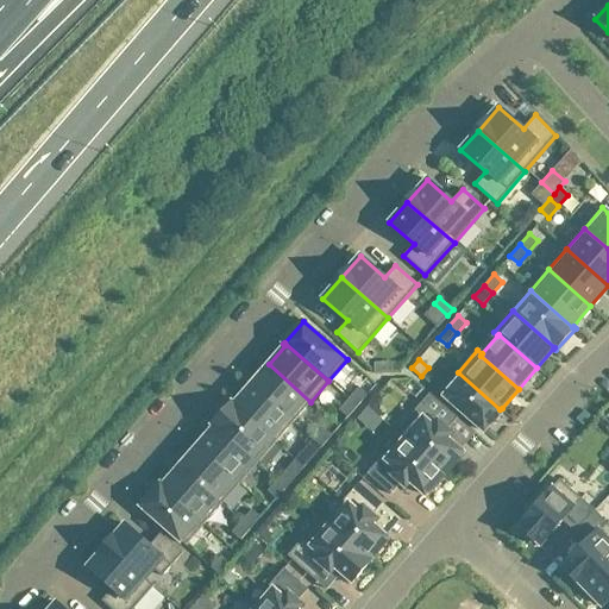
[(311,402),(269,364),(251,384),(293,422),(311,402)]
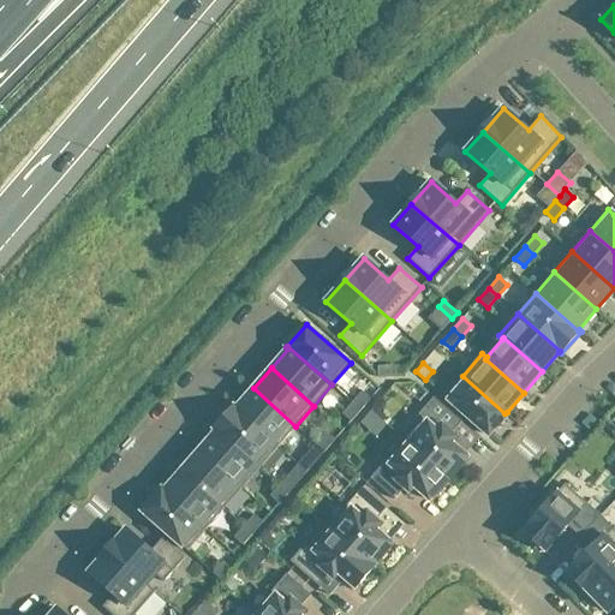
[(463,376),(445,396),(489,436),(508,413),(507,412),(505,413),(463,376)]
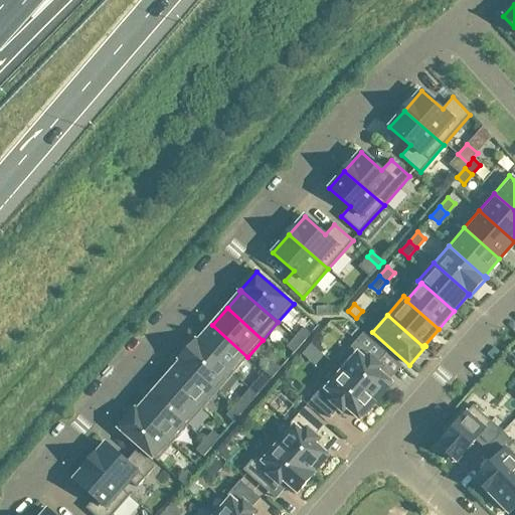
[(247,357),(212,325),(197,342),(196,340),(195,341),(232,374),(247,357)]
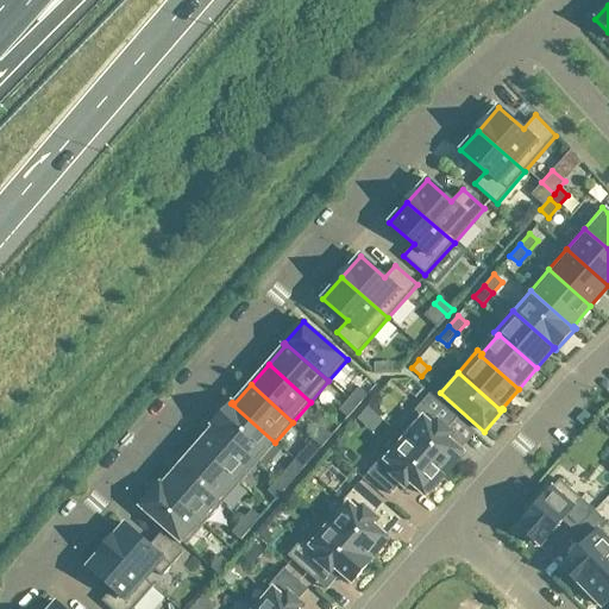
[(358,387),(349,399),(357,406),(368,395),(358,387)]
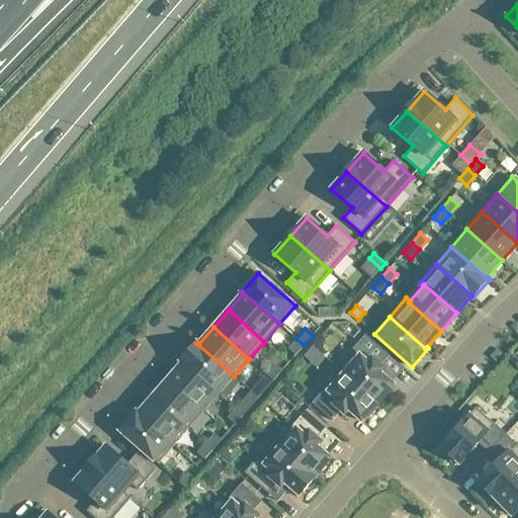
[(390,355),(365,334),(352,349),(356,352),(340,371),(343,374),(344,373),(378,404),(395,385),(380,373),(384,369),(380,365),(390,355)]
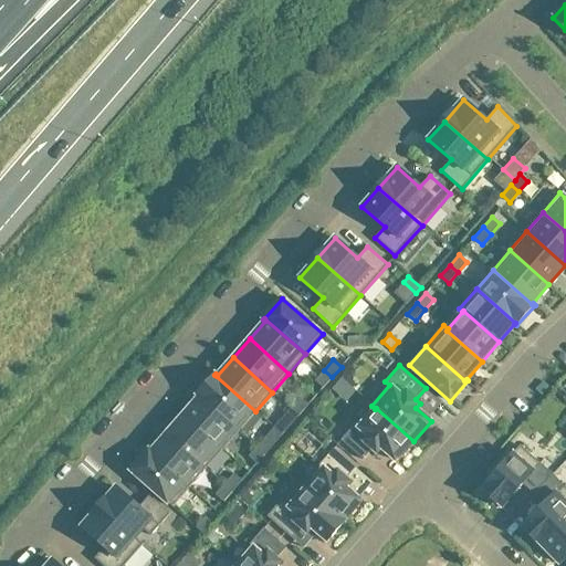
[(323,388),(332,377),(324,370),(314,381),(323,388)]
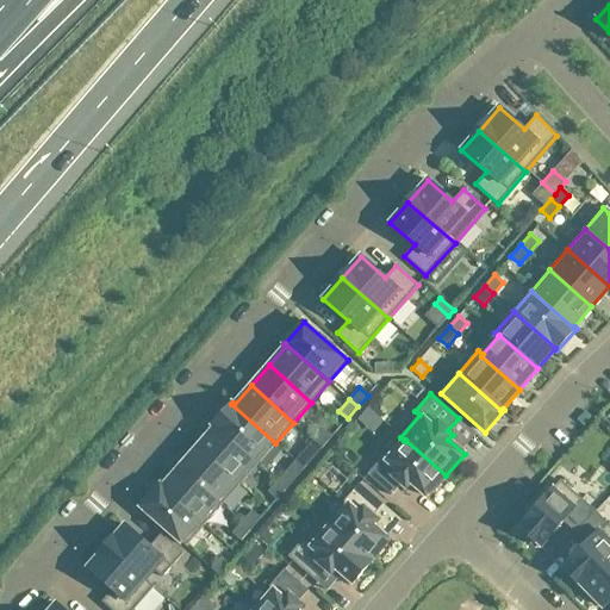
[(275,443),(231,404),(213,424),(257,464),(275,443)]
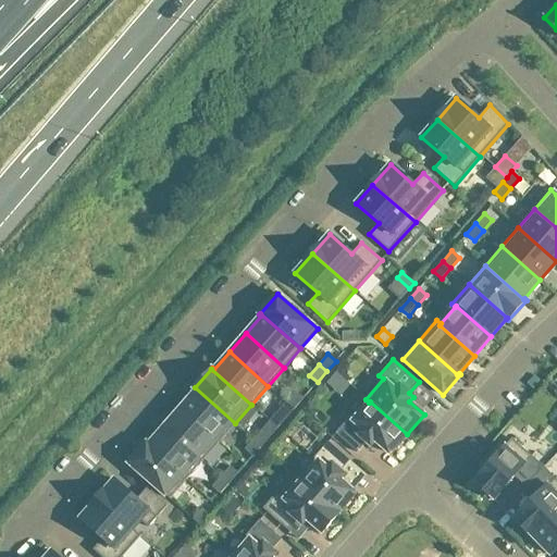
[(235,423),(195,387),(194,388),(196,391),(181,408),(219,442),(235,423)]
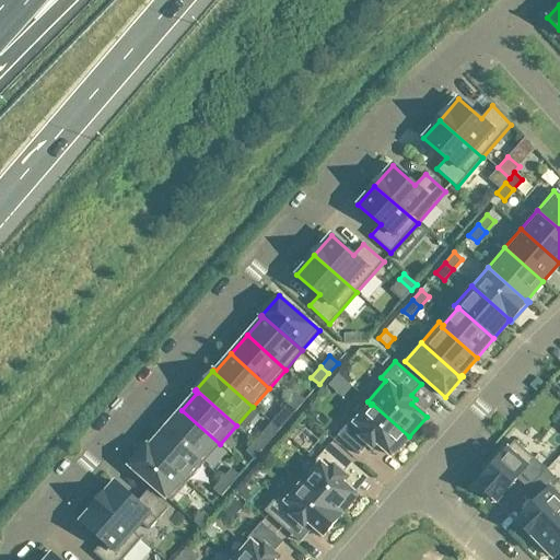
[(296,394),(288,404),(295,411),(305,400),(296,394)]
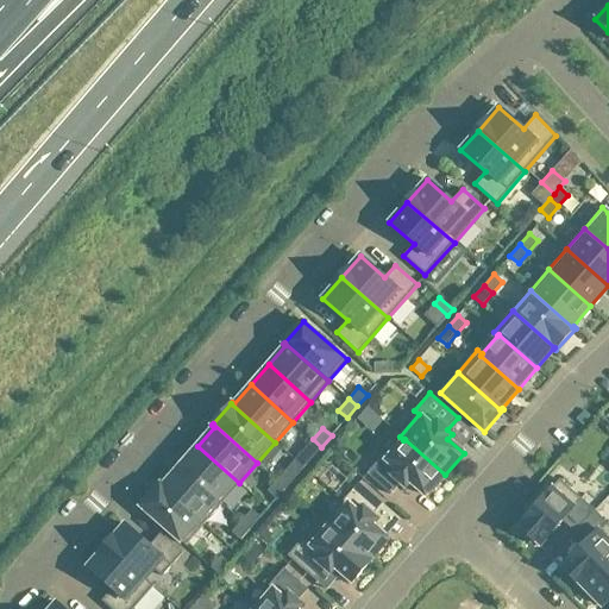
[(312,458),(321,447),(313,439),(302,451),(312,458)]
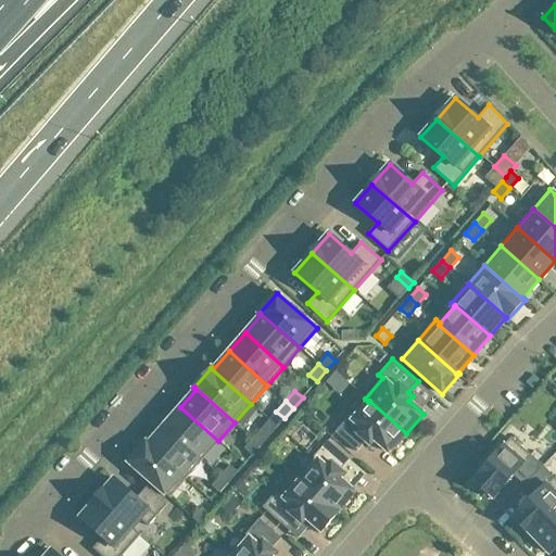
[(375,440),(389,453),(406,433),(369,401),(368,402),(353,420),(349,417),(335,432),(356,452),(366,441),(370,444),(375,440)]
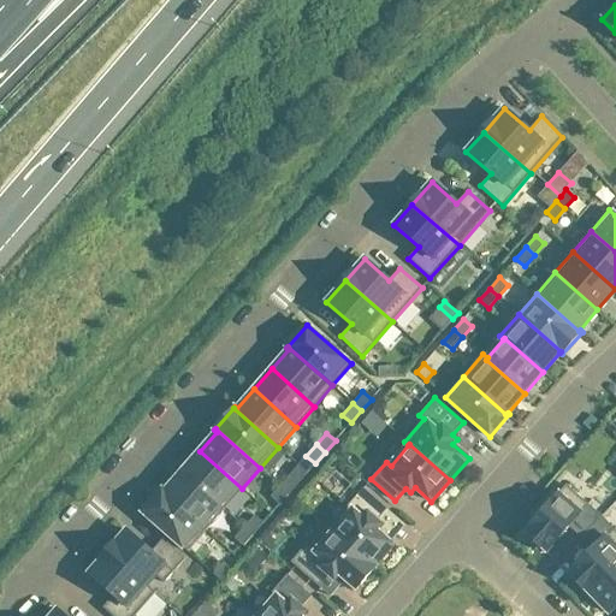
[(242,489),(200,451),(182,472),(224,509),(242,489)]
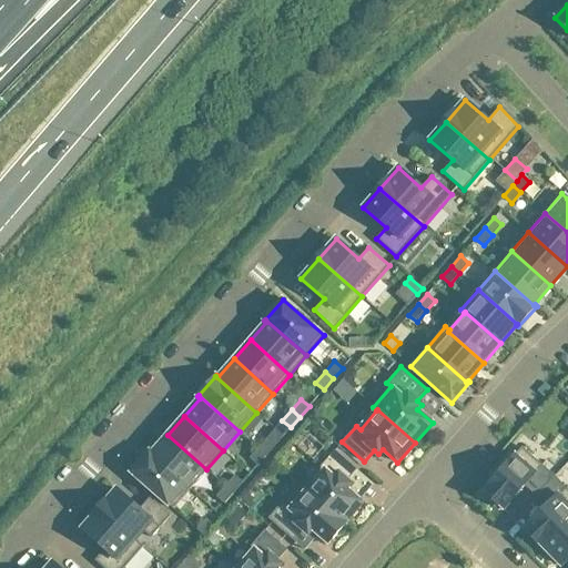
[(206,469),(168,435),(151,453),(150,452),(149,453),(190,488),(206,469)]
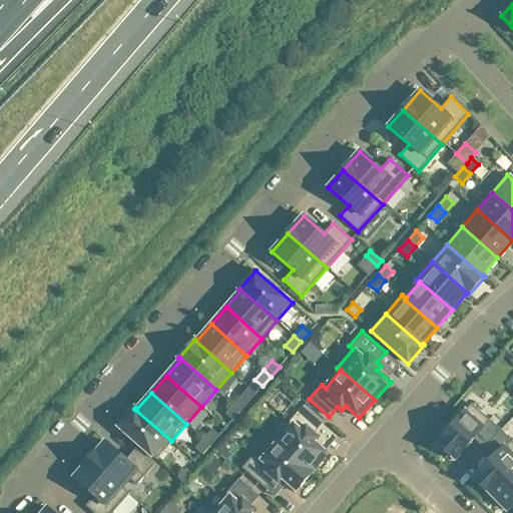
[(241,395),(233,404),(240,411),(249,401),(241,395)]
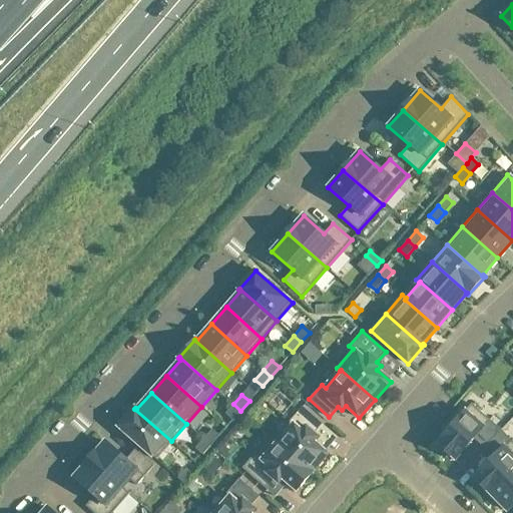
[(232,421),(240,411),(233,404),(224,414),(232,421)]
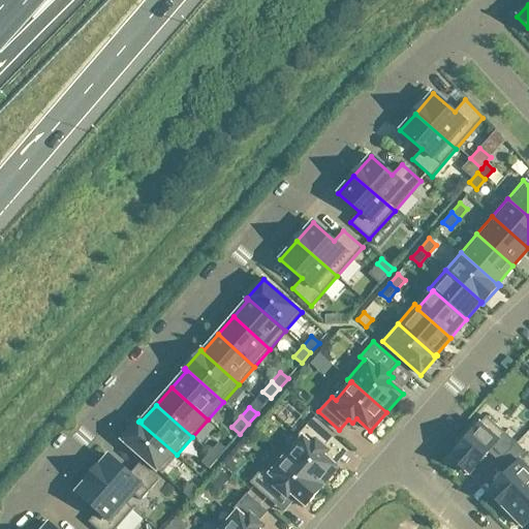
[(489,453),(499,462),(517,443),(486,416),(450,457),(470,474),(489,453)]
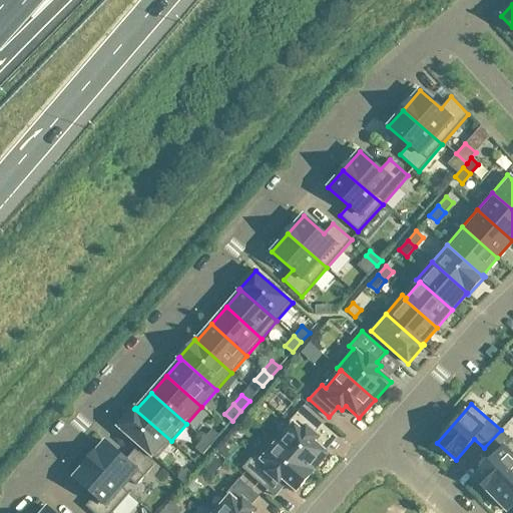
[(303,407),(274,439),(313,473),(314,472),(313,471),(328,454),(314,442),(319,438),(314,434),(323,424),(303,407)]
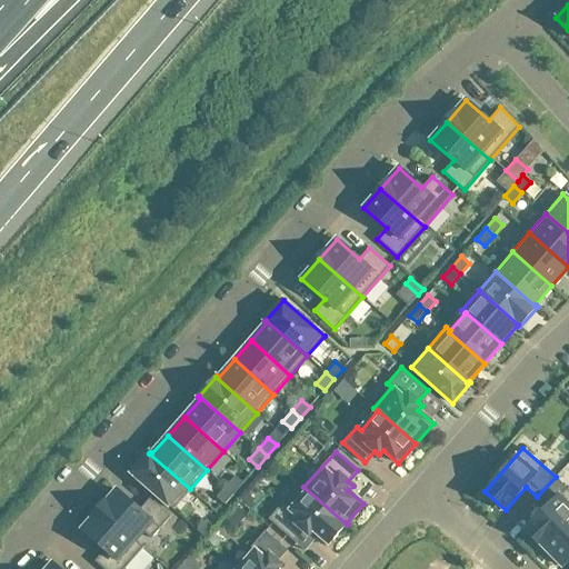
[(190,489),(149,453),(131,473),(172,509),(190,489)]
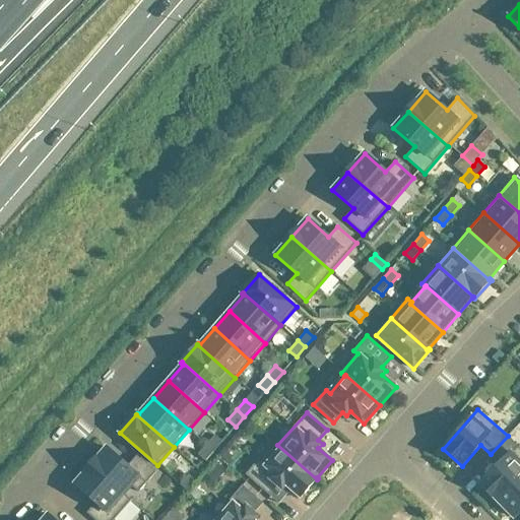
[(214,435),(206,445),(213,451),(222,442),(214,435)]
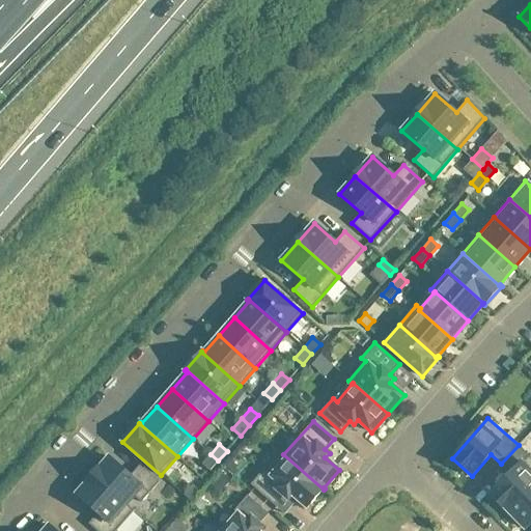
[(507,511),(530,487),(530,457),(519,445),(501,464),(510,473),(491,494),(507,511)]
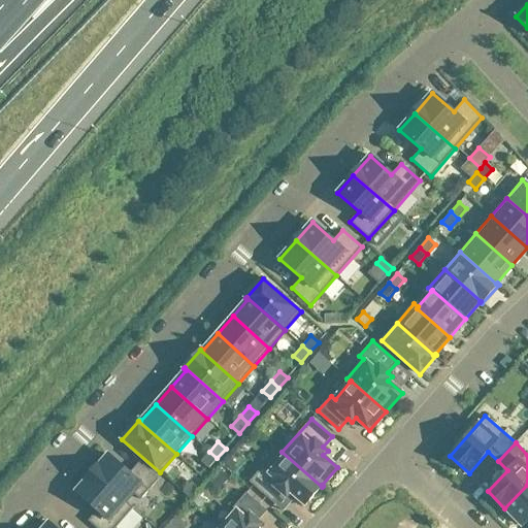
[(208,468),(217,458),(209,452),(200,462),(208,468)]
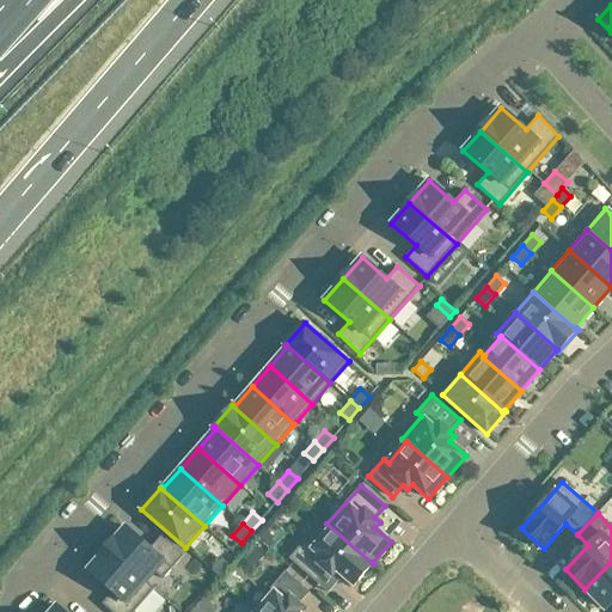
[(354,586),(373,564),(326,524),(310,544),(305,540),(289,558),(317,583),(328,571),(332,576),(337,570),(354,586)]
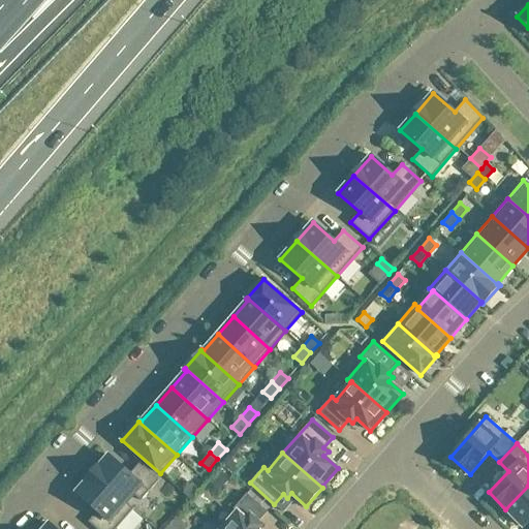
[(109,456),(90,476),(130,511),(133,508),(126,502),(133,494),(141,501),(158,480),(139,464),(130,474),(109,456)]
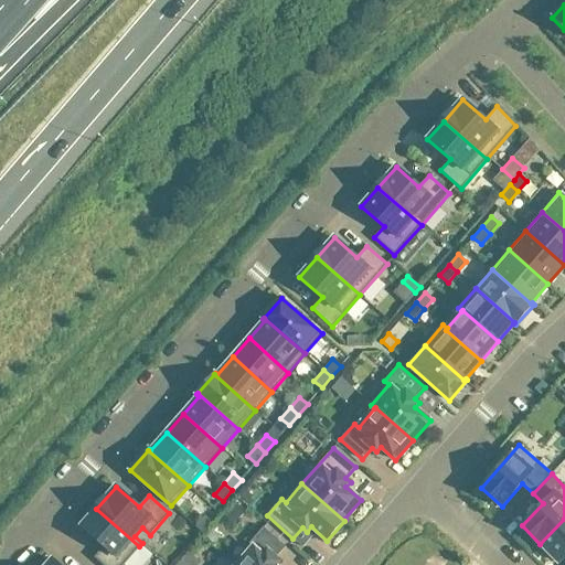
[(236,503),(225,516),(234,524),(245,511),(236,503)]
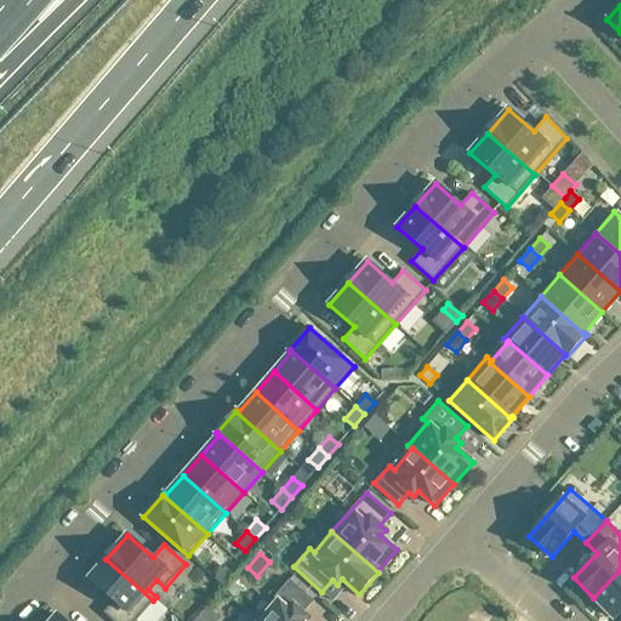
[(112,620),(135,620),(153,600),(106,559),(89,579),(114,600),(103,613),(112,620)]
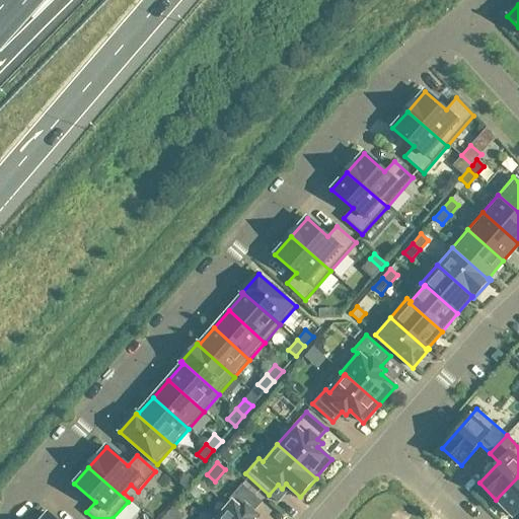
[(179,484),(187,491),(196,480),(189,473),(179,484)]
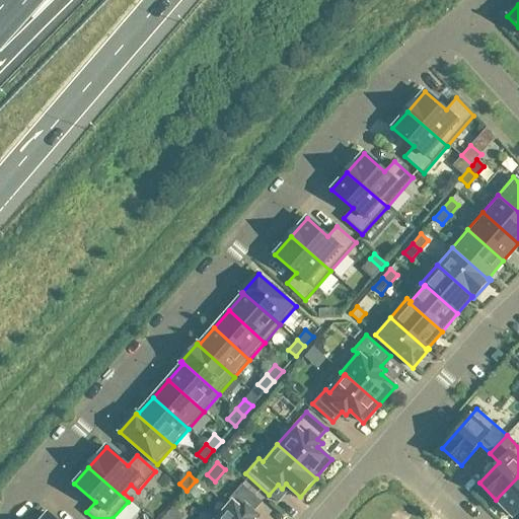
[(518,476),(496,500),(513,517),(518,510),(518,476)]
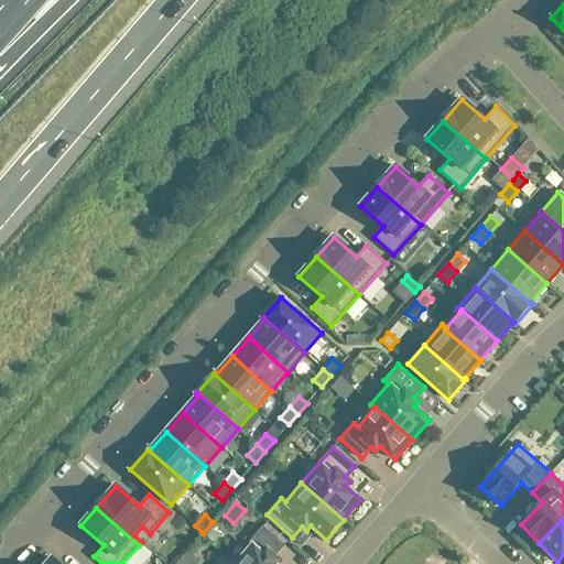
[(236,563),(277,563),(280,561),(275,556),(285,545),(263,527),(249,542),(252,545),(236,563)]
